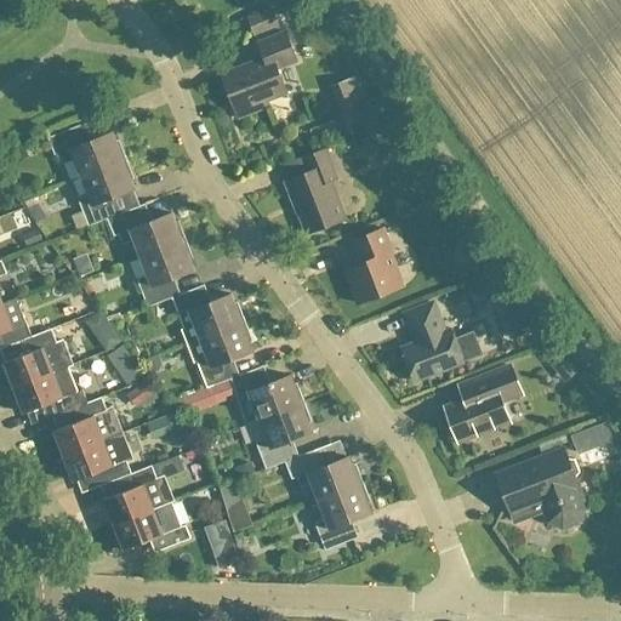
[(271,13),(248,22),(254,36),(277,27),(271,13)]
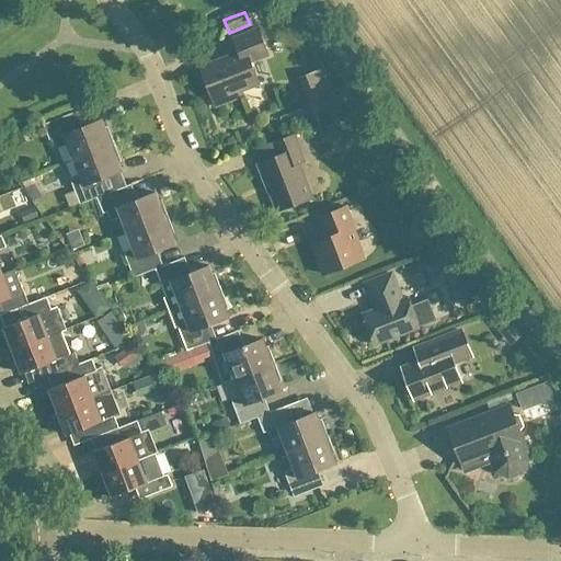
[(199,70),(214,109),(242,99),(239,91),(258,84),(251,69),(254,63),(267,57),(258,31),(232,41),(238,56),(199,70)]
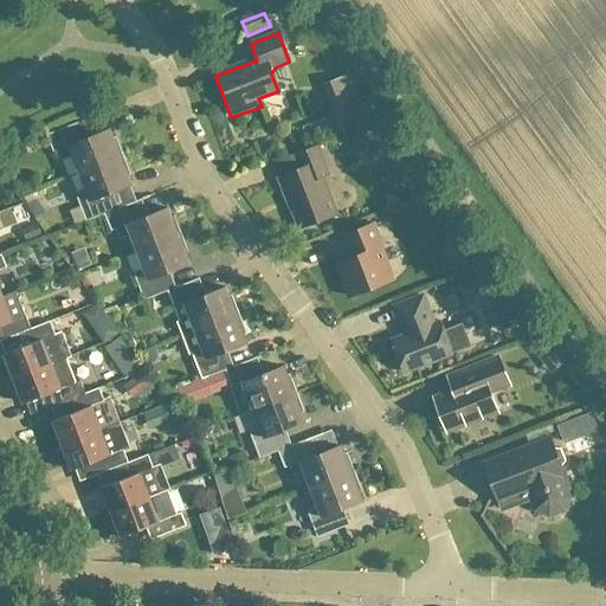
[(122,158),(115,139),(113,140),(109,131),(84,141),(78,124),(45,137),(52,154),(57,153),(62,162),(72,159),(78,175),(122,158)]
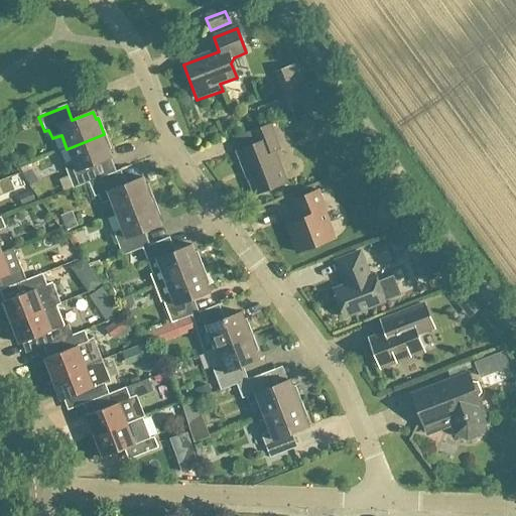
[(236,153),(244,173),(245,173),(254,197),(285,184),(273,152),(278,150),(269,126),(252,133),(256,145),(236,153)]
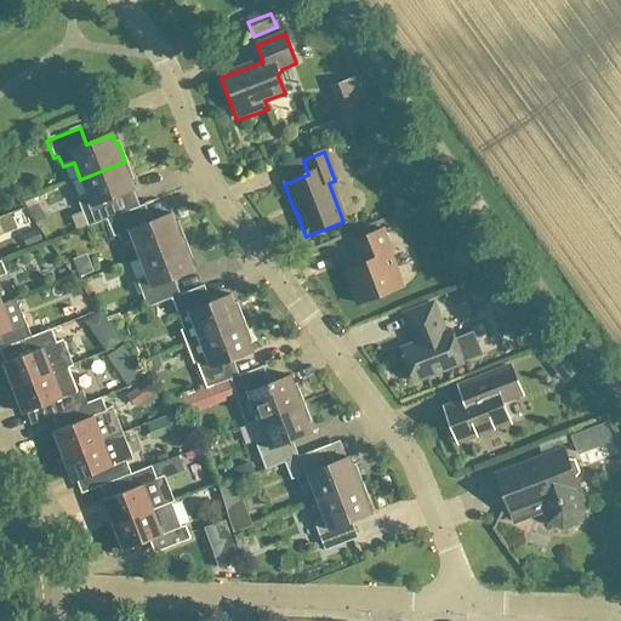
[(87,229),(106,222),(115,218),(108,201),(134,192),(130,183),(134,182),(125,161),(80,180),(87,197),(77,201),(87,229)]
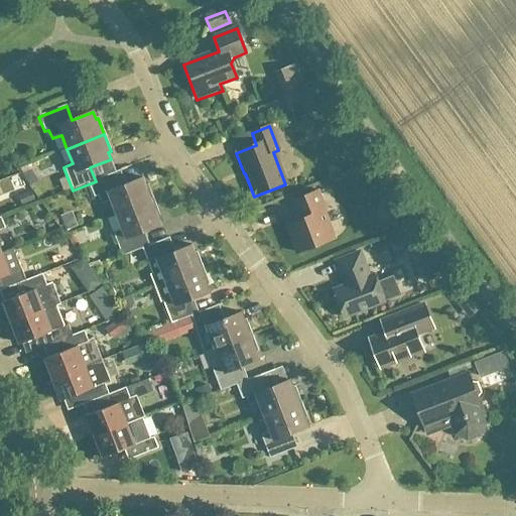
[(96,181),(88,184),(94,199),(98,197),(102,206),(110,202),(116,217),(153,202),(147,185),(145,186),(142,179),(121,187),(115,173),(96,181)]
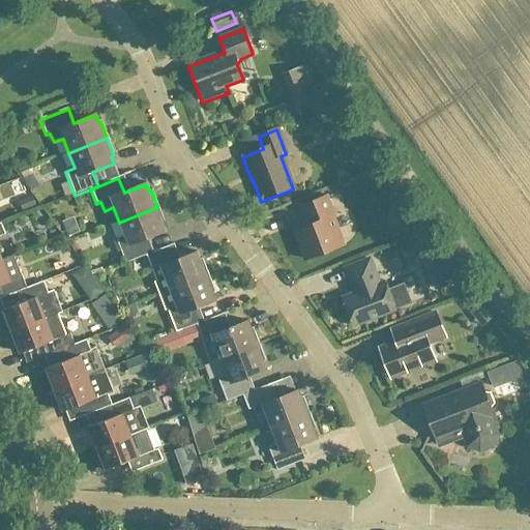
[(293,232),(304,261),(344,246),(332,218),(334,217),(326,197),(299,208),(306,228),(293,232)]
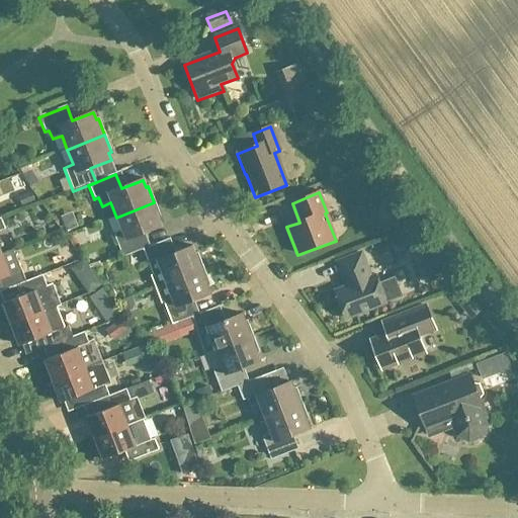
[(143,251),(145,250),(145,249),(140,236),(161,227),(158,220),(161,220),(154,202),(116,218),(121,232),(113,236),(122,259),(143,251)]
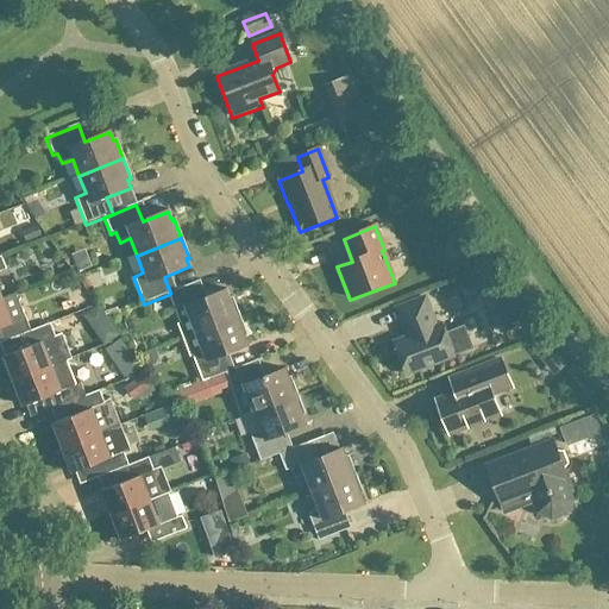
[(194,284),(170,293),(170,294),(168,295),(179,324),(176,325),(182,340),(239,318),(232,299),(230,300),(226,292),(201,301),(194,284)]
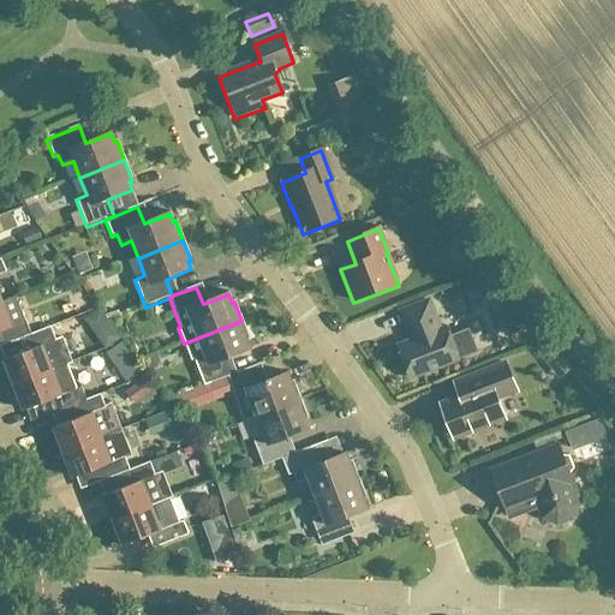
[(1,304),(0,304),(0,338),(4,347),(11,345),(23,339),(30,336),(25,323),(16,298),(1,304)]
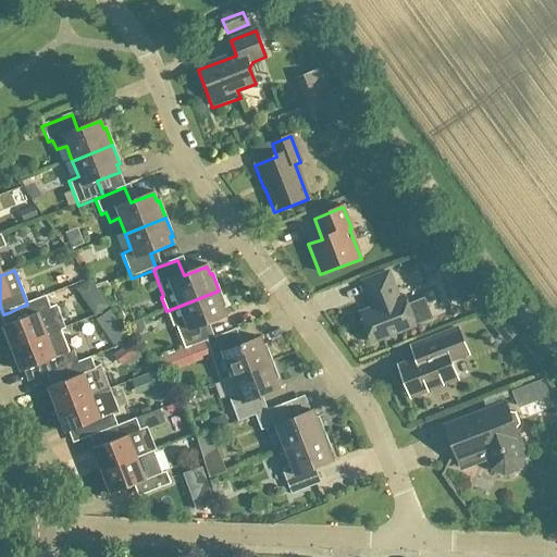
[(423,299),(406,307),(403,298),(398,300),(388,274),(362,284),(372,310),(360,316),(371,344),(432,320),(423,299)]
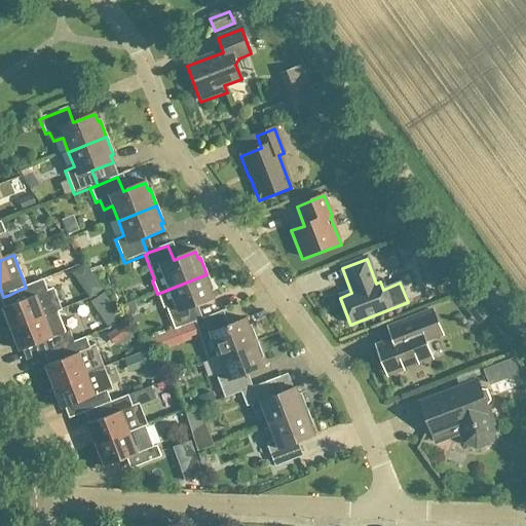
[(197,322),(192,307),(214,299),(211,292),(213,291),(207,274),(157,294),(163,309),(165,308),(175,331),(194,324),(197,322)]
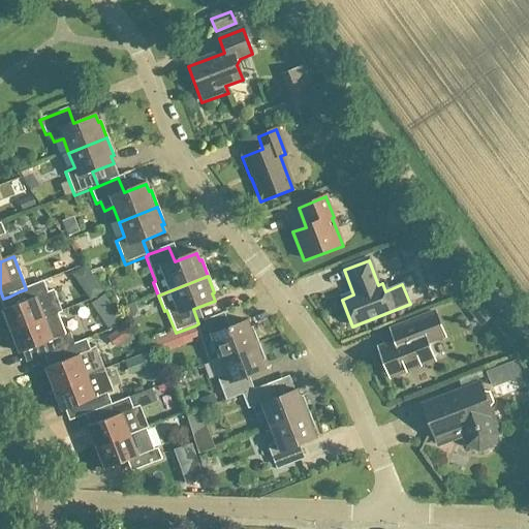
[(13,307),(2,311),(10,333),(56,315),(60,313),(52,290),(47,292),(43,282),(26,289),(20,291),(9,297),(13,307)]
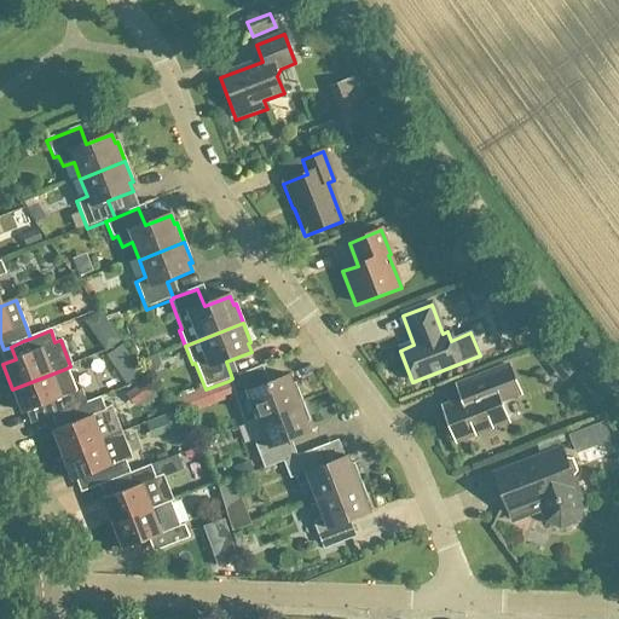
[(457,388),(462,401),(444,409),(456,441),(507,422),(498,403),(519,394),(508,368),(457,388)]
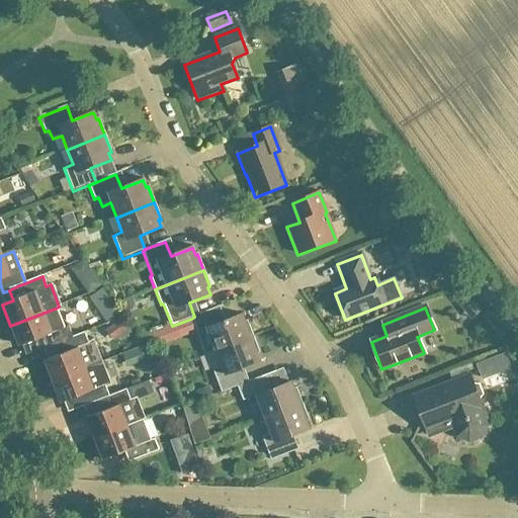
[(10,326),(18,347),(40,338),(45,349),(62,343),(67,340),(72,338),(68,327),(63,329),(55,309),(10,326)]
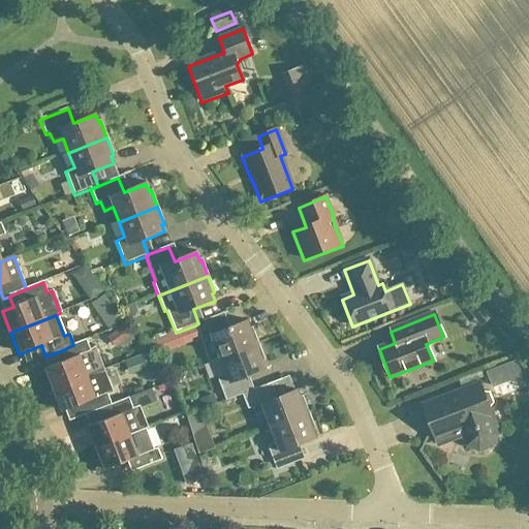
[(198,323),(195,325),(205,348),(211,364),(220,360),(258,345),(252,328),(249,329),(247,321),(225,331),(219,315),(198,323)]
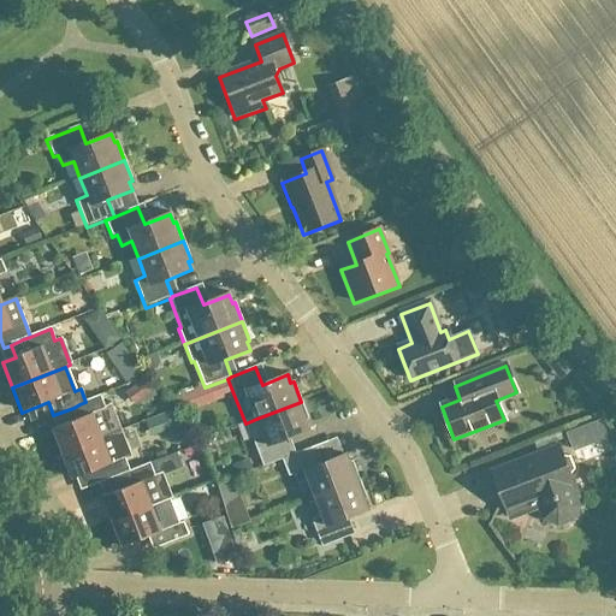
[(205,390),(187,397),(191,410),(209,403),(205,390)]
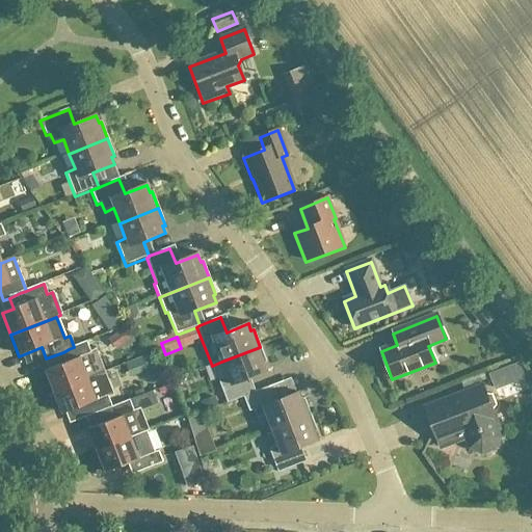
[(45,372),(54,393),(87,380),(104,374),(95,352),(90,353),(86,343),(74,347),(69,349),(63,352),(68,363),(45,372)]
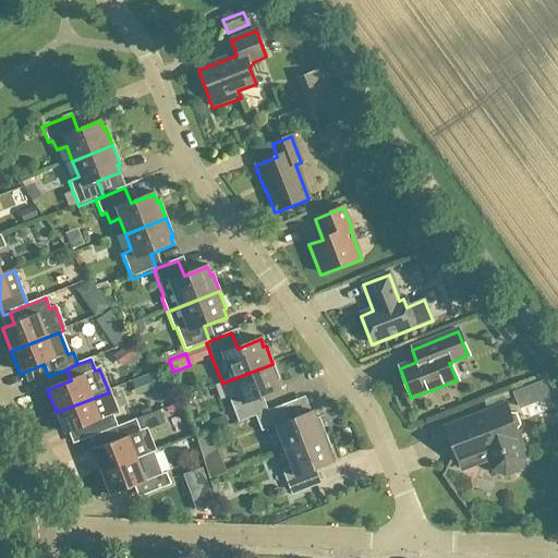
[(263,414),(257,399),(280,390),(277,383),(279,381),(273,364),(232,379),(238,396),(228,399),(238,424),(255,417),(263,414)]
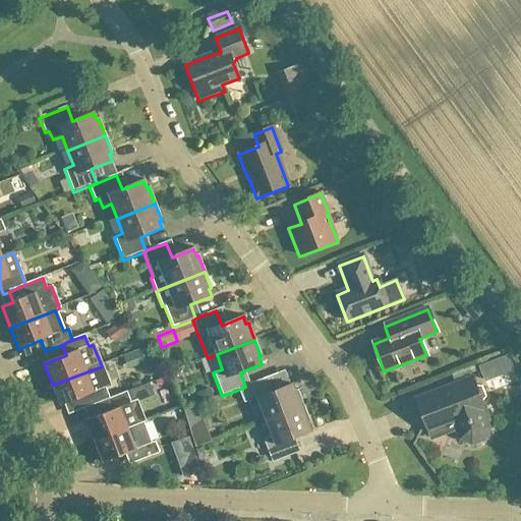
[(110,399),(105,389),(110,387),(102,366),(85,372),(53,385),(61,406),(82,398),(87,409),(104,402),(110,400),(110,399)]
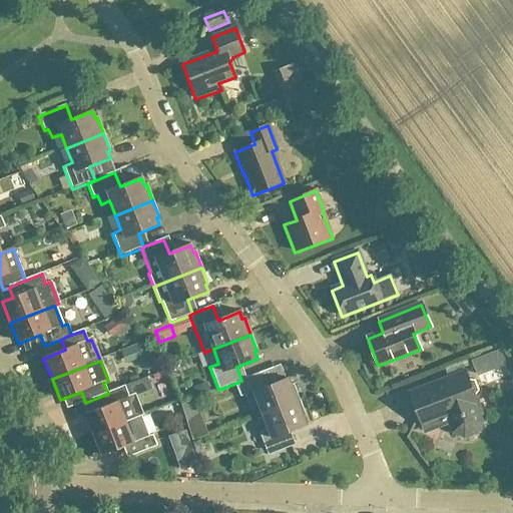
[(478,423),(477,417),(482,416),(474,397),(478,392),(474,382),(468,381),(465,372),(440,382),(441,385),(410,397),(420,424),(444,415),(444,417),(451,420),(450,423),(452,427),(454,432),(459,435),(464,436),(469,435),(474,432),(477,428),(478,423)]
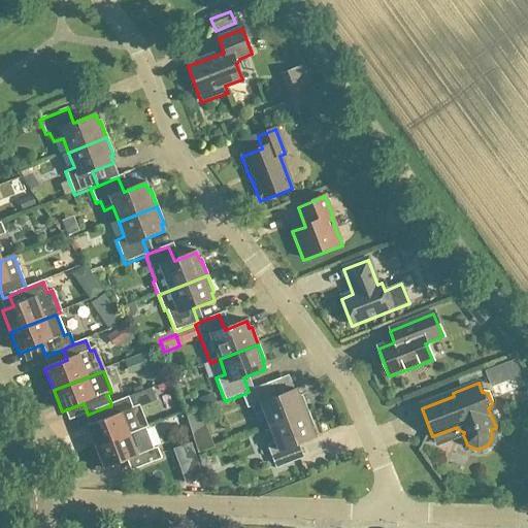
[(264,414),(270,428),(308,414),(302,396),(299,397),(297,390),(275,398),(269,384),(249,392),(241,395),(246,409),(252,408),(255,417),(264,414)]
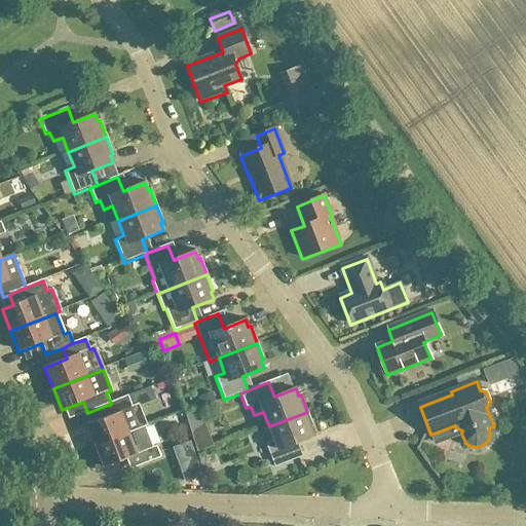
[(87,425),(96,447),(145,427),(136,405),(132,407),(127,397),(111,403),(111,404),(105,406),(109,417),(87,425)]
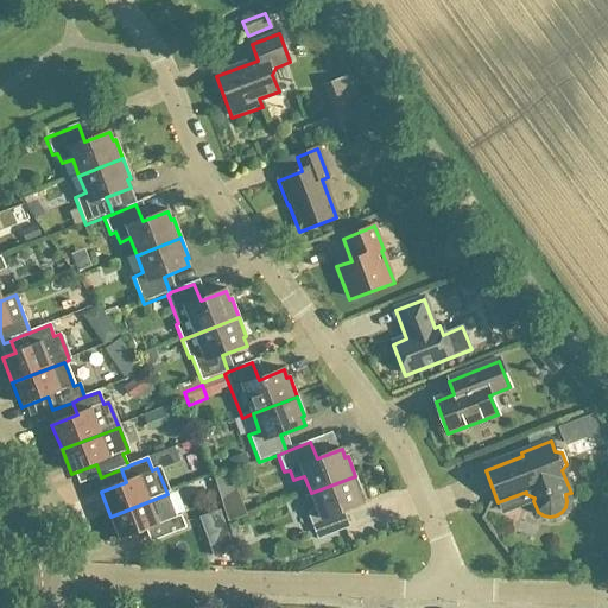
[(311,493),(301,496),(306,514),(317,542),(344,531),(339,514),(363,505),(360,496),(362,495),(355,476),(311,493)]
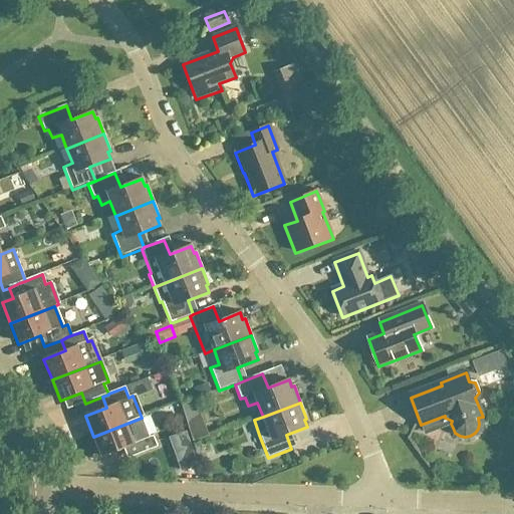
[(142,418),(93,437),(101,458),(122,449),(127,460),(157,448),(153,437),(150,439),(142,418)]
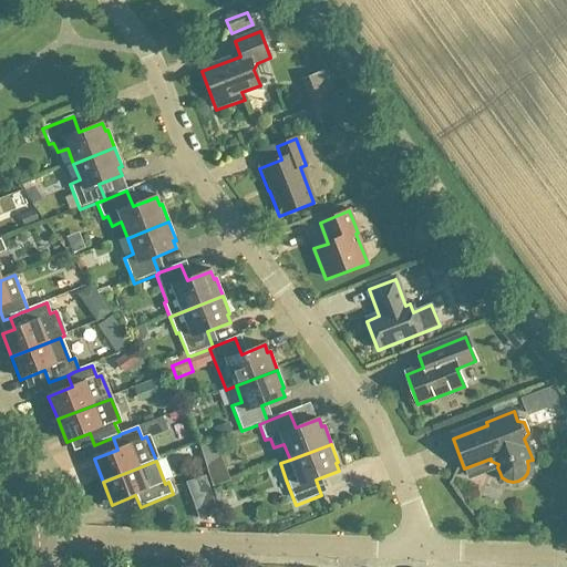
[(205,476),(188,483),(202,521),(218,514),(205,476)]
